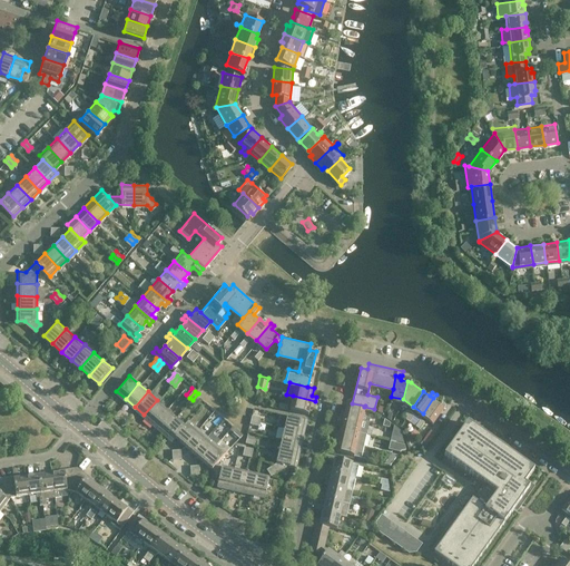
[(314,405),(315,401),(293,396),(290,408),(308,411),(310,403),(314,405)]
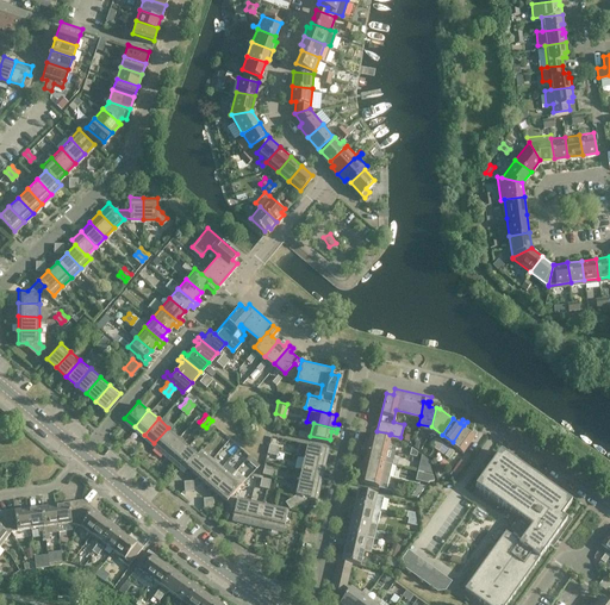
[(471,430),(464,425),(453,442),(462,449),(472,437),(478,430),(473,426),(471,430)]
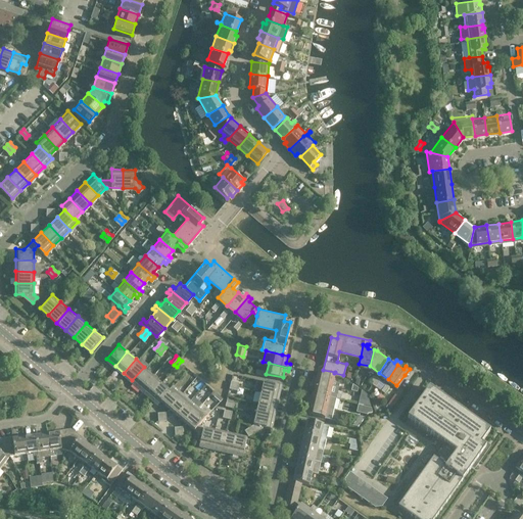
[(152,373),(144,367),(132,380),(140,387),(152,373)]
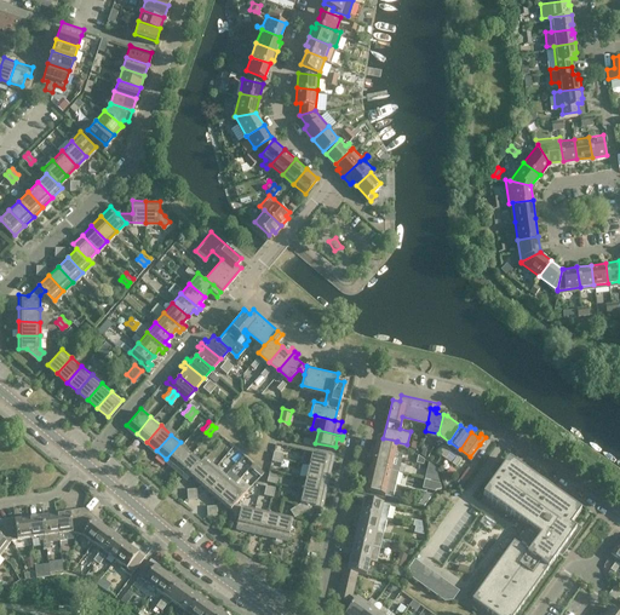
[(394,454),(396,442),(397,441),(383,438),(377,436),(374,444),(371,444),(369,448),(394,454)]
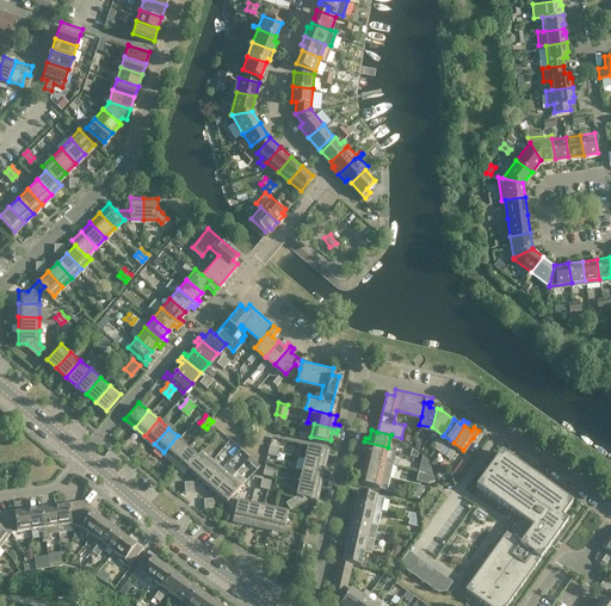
[(174,462),(187,444),(178,436),(164,452),(174,462)]
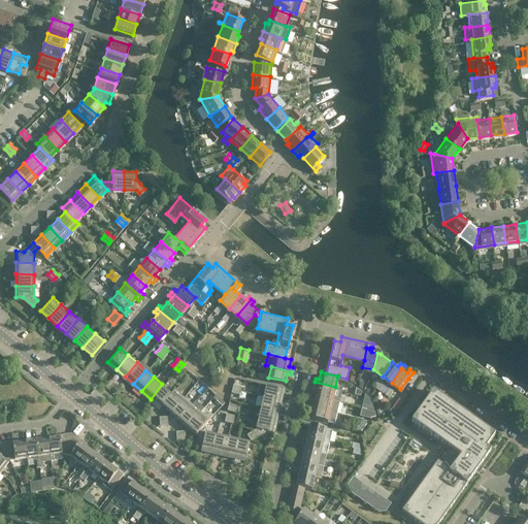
[(263,393),(282,397),(284,386),(266,382),(263,393)]
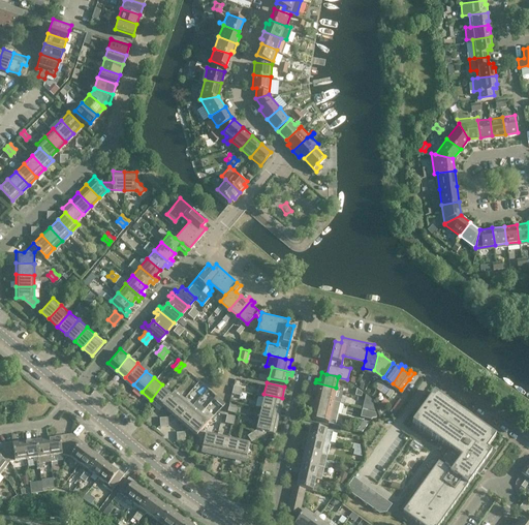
[(318,388),(316,394),(334,398),(336,388),(315,382),(314,387),(318,388)]
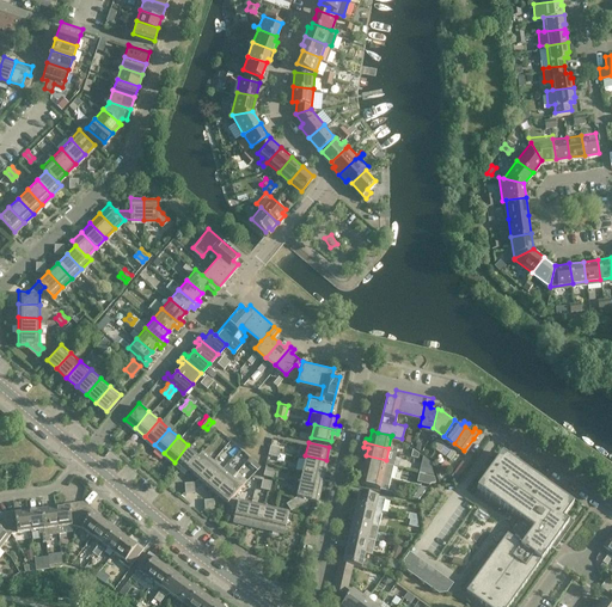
[(188,466),(199,454),(197,454),(188,445),(175,463),(184,471),(188,466)]
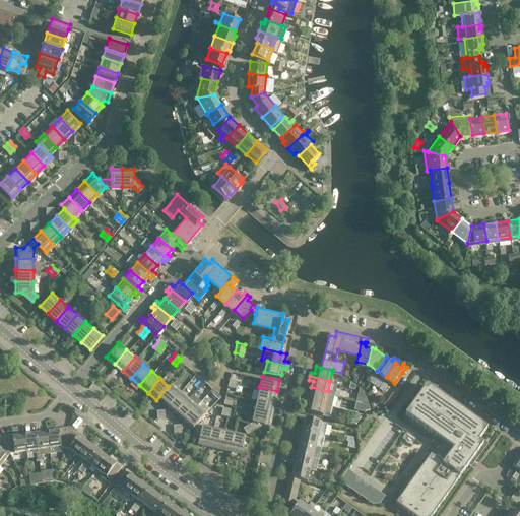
[(169,386),(159,396),(169,403),(180,389),(172,382),(168,386),(169,386)]
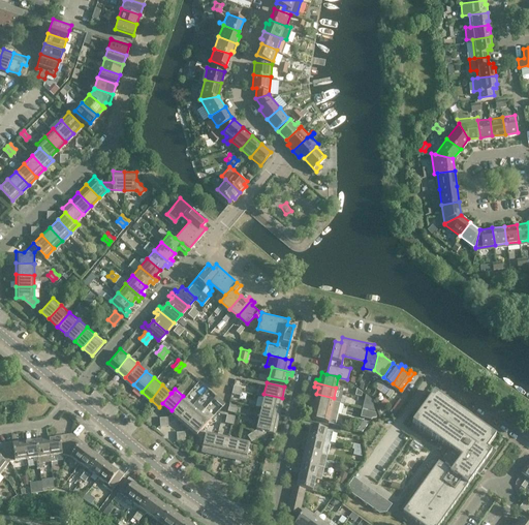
[(491,449),(487,445),(489,442),(495,433),(434,389),(412,419),(412,420),(413,420),(437,437),(438,437),(448,445),(438,459),(430,471),(429,472),(403,508),(419,521),(425,524),(436,524),(476,469),(491,449)]
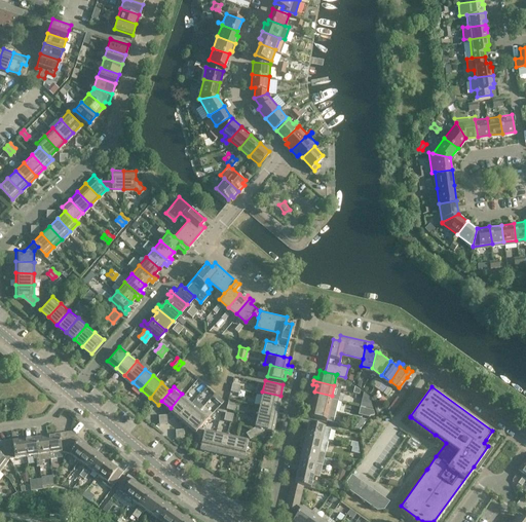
[(124,397),(130,404),(138,397),(132,390),(124,397)]
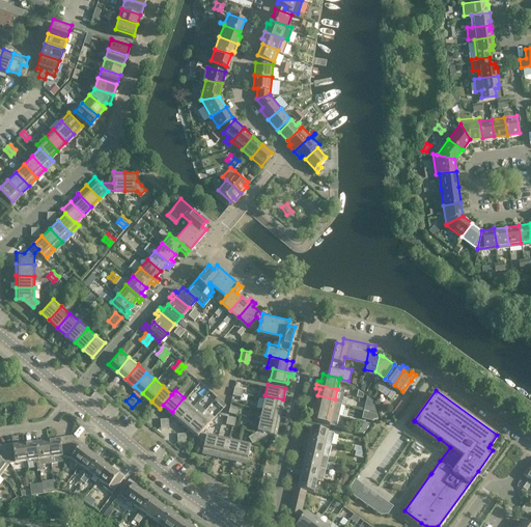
[(262,407),(280,411),(283,399),(264,395),(262,407)]
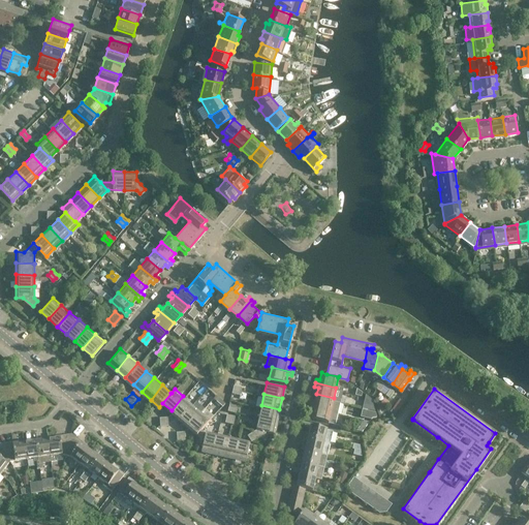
[(311,401),(310,404),(337,410),(339,399),(336,399),(334,398),(316,394),(315,401),(311,401)]
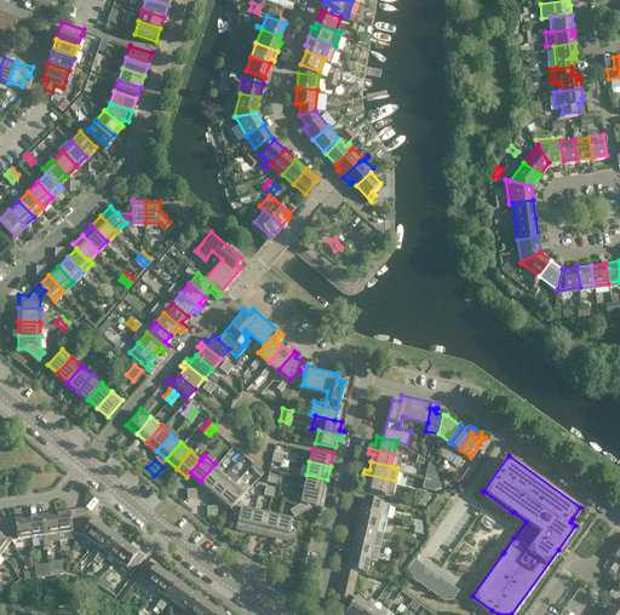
[(201,481),(211,489),(224,472),(214,464),(201,481)]
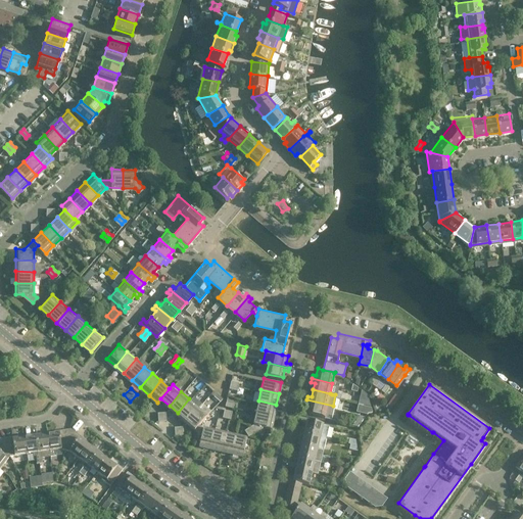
[(178,413),(186,420),(198,406),(189,398),(178,413)]
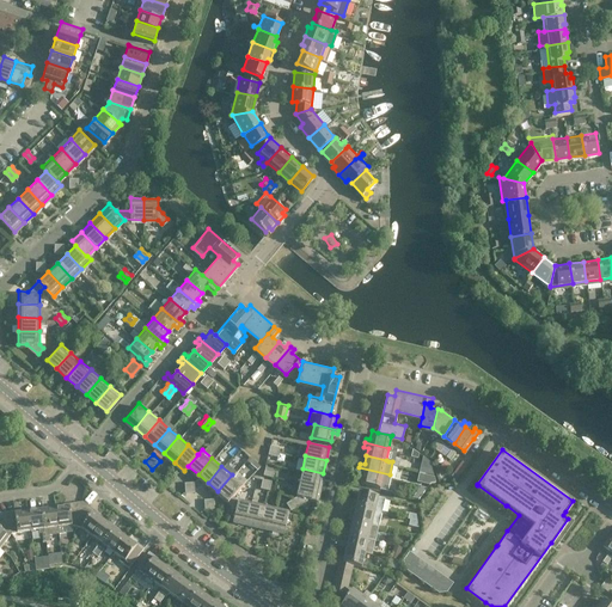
[(357,472),(362,473),(360,482),(386,488),(390,474),(359,467),(357,472)]
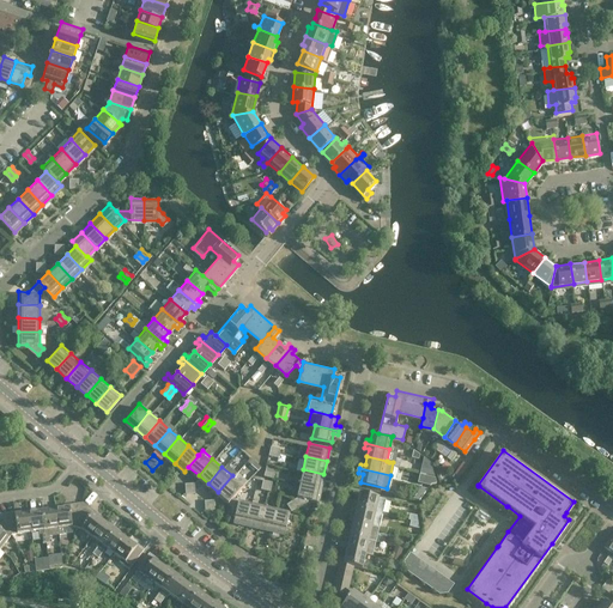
[(299,481),(321,486),(323,474),(303,469),(299,481)]
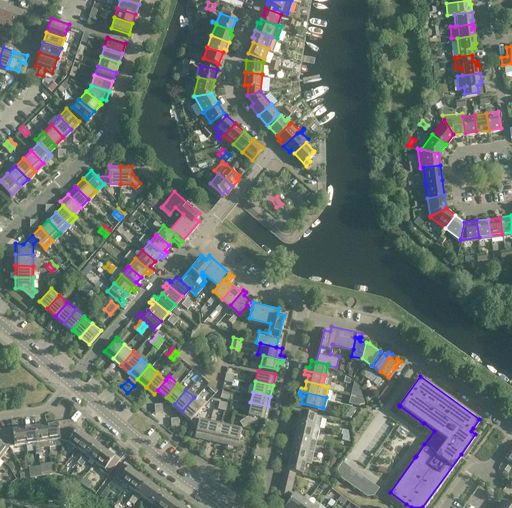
[(354,394),(353,401),(359,403),(360,401),(364,401),(363,396),(354,394)]
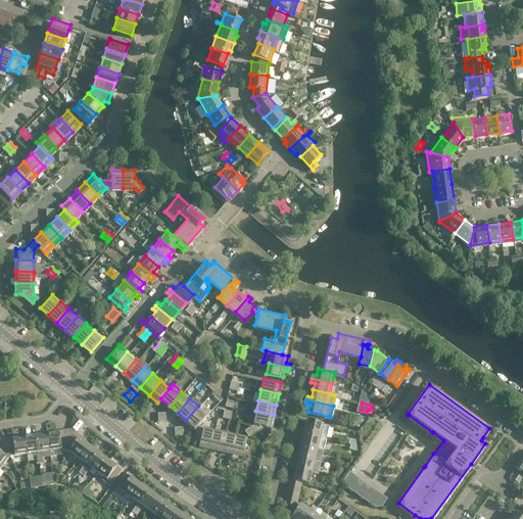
[(186,420),(194,427),(199,422),(206,413),(198,406),(186,420)]
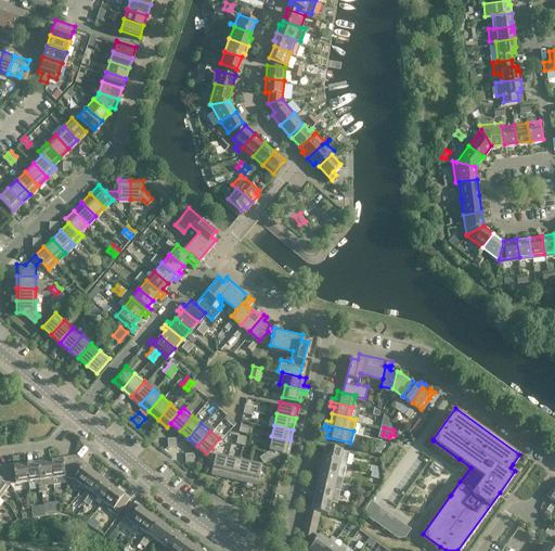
[(269,448),(265,451),(268,458),(279,450),(287,452),(291,440),(271,436),(269,448)]
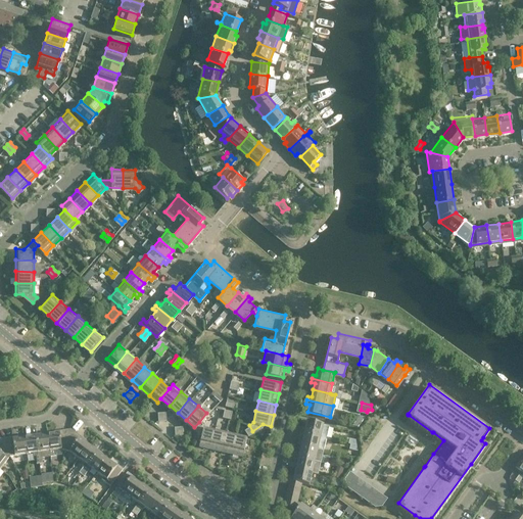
[(351,422),(357,423),(364,414),(358,413),(351,422)]
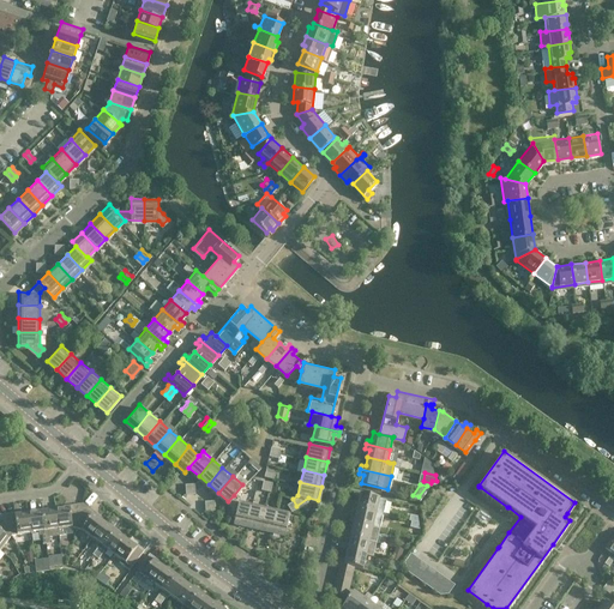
[(383,511),(386,496),(360,490),(357,500),(353,499),(351,504),(383,511)]
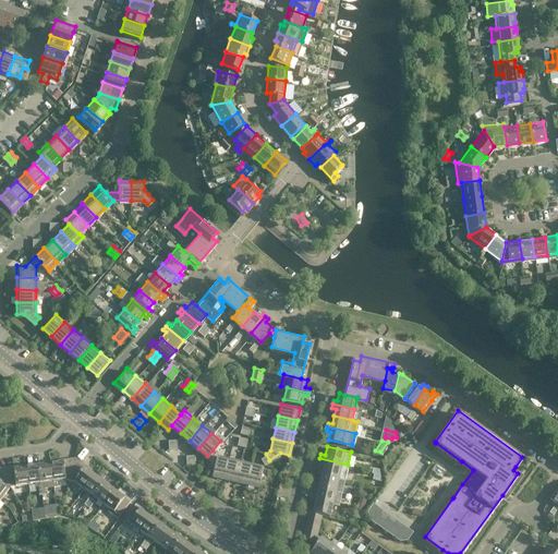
[(207,456),(215,462),(213,473),(223,476),(229,457),(217,454),(213,450),(207,456)]
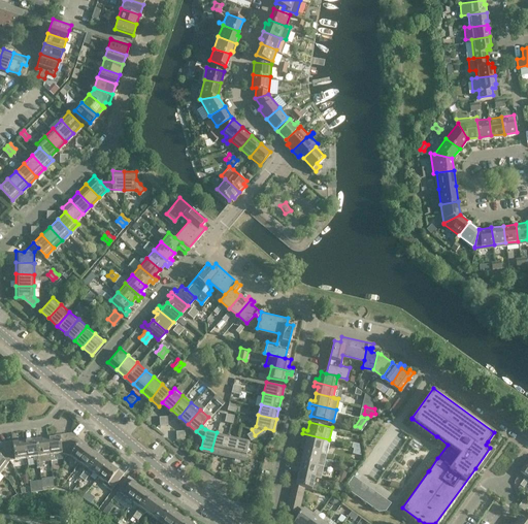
[(255,435),(252,429),(246,431),(251,437),(255,435)]
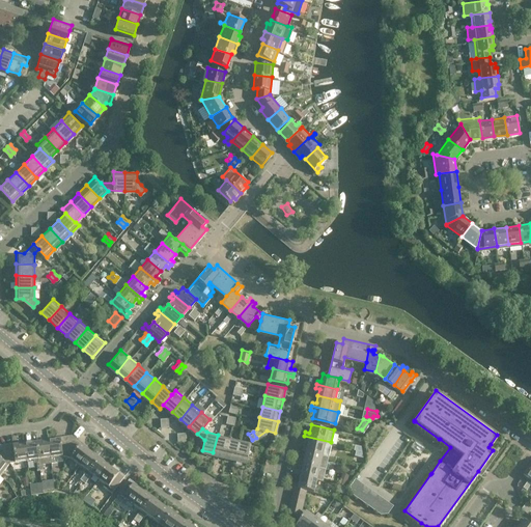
[(72,433),(55,435),(55,438),(48,438),(50,454),(66,452),(72,433)]
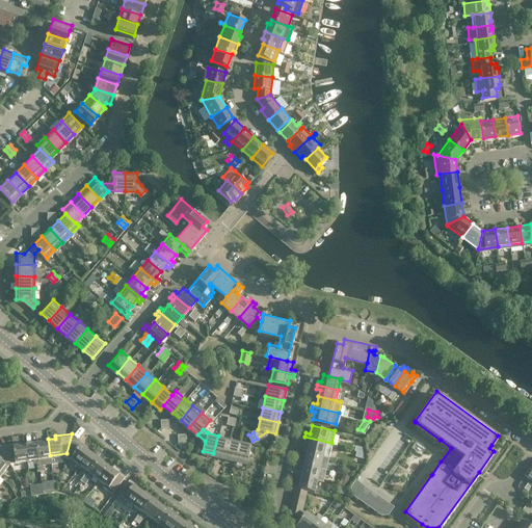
[(90,450),(84,446),(86,444),(72,433),(67,453),(80,464),(90,450)]
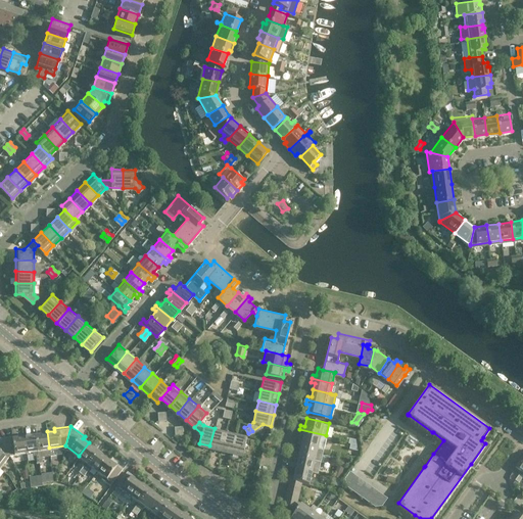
[(215,428),(209,445),(221,449),(225,430),(215,428)]
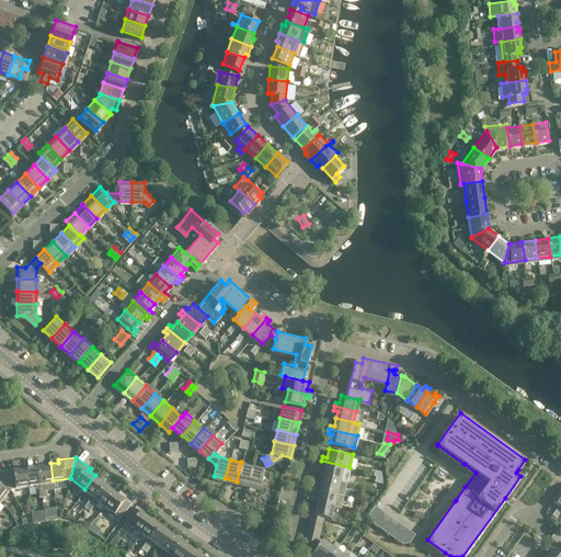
[(320,465),(324,466),(323,474),(347,479),(350,467),(321,461),(320,465)]
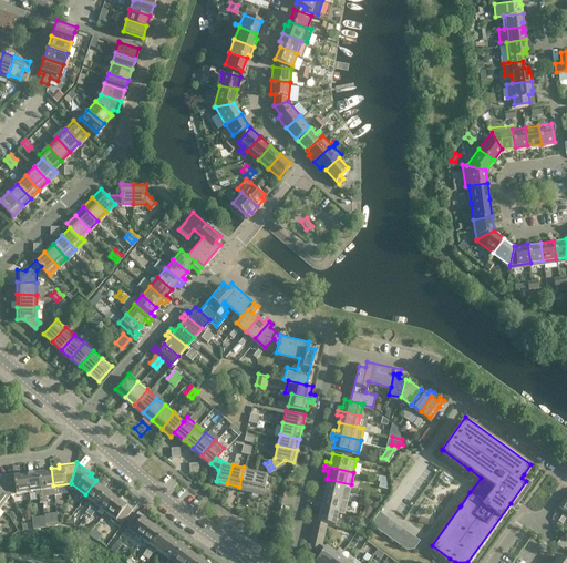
[(51,468),(43,469),(43,467),(38,468),(41,488),(41,489),(42,498),(45,498),(44,492),(54,491),(53,485),(51,468)]
